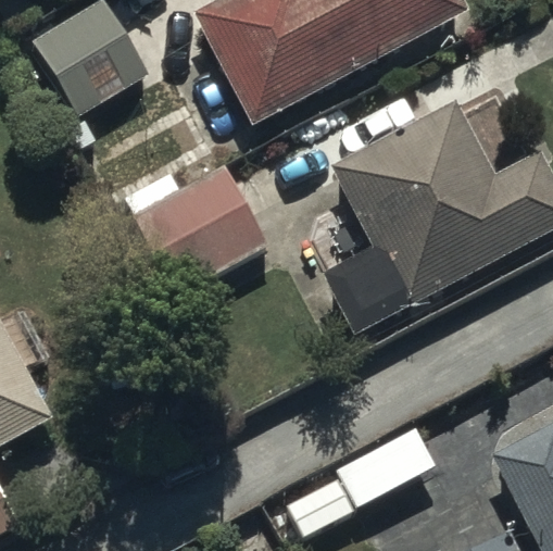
[(65,121),(67,124),(83,151),(100,140),(86,115),(150,78),(105,0),(102,0),(34,39),(77,114),(65,121)]
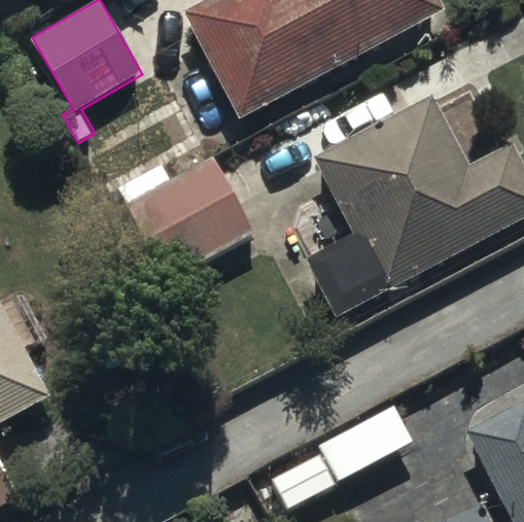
[(241,118),(445,9),(440,0),(209,0),(184,13),(241,118)]
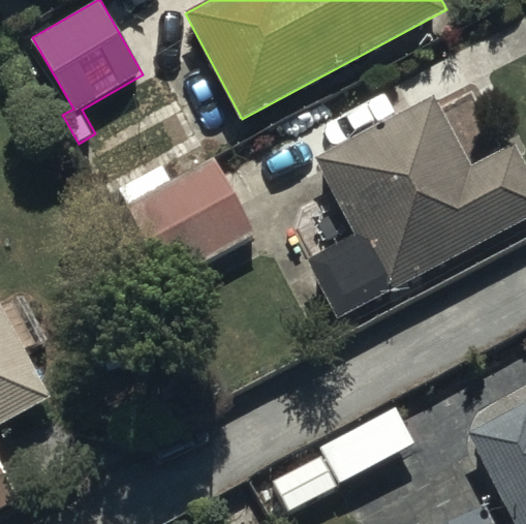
[(473,166),(440,102),(437,95),(315,158),(354,235),(309,258),(339,317),(525,220),(525,167),(514,145),(500,152),(473,166)]
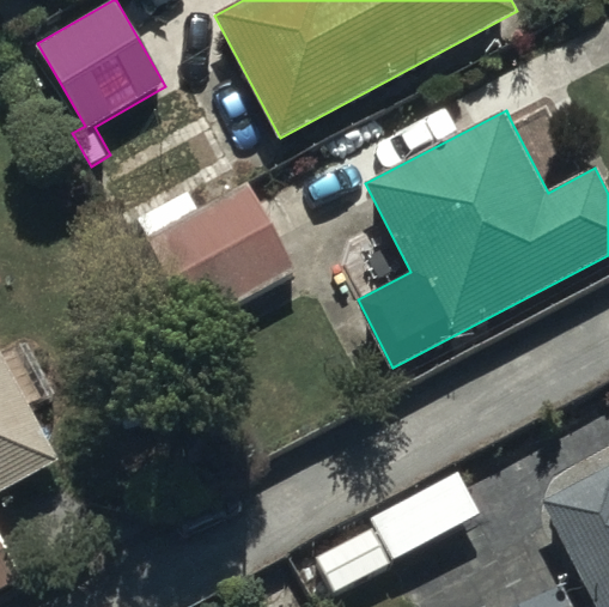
[(201,207),(142,241),(188,328),(297,272),(250,181),(201,207)]
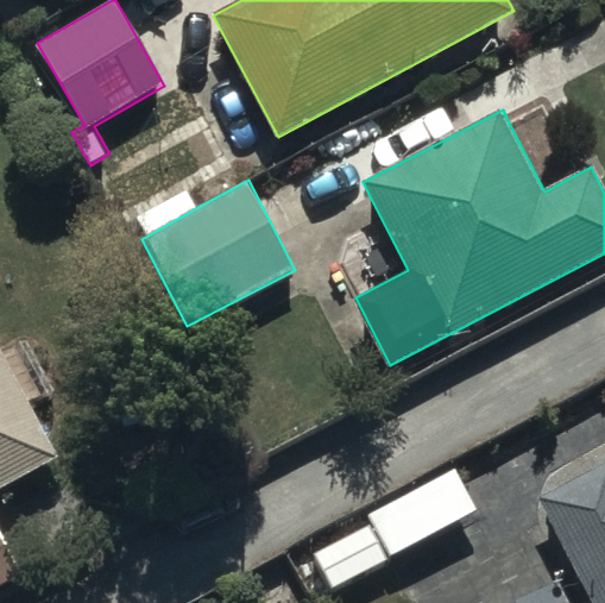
[(0,492),(60,462),(29,404),(55,391),(27,340),(5,352),(0,343),(0,492)]
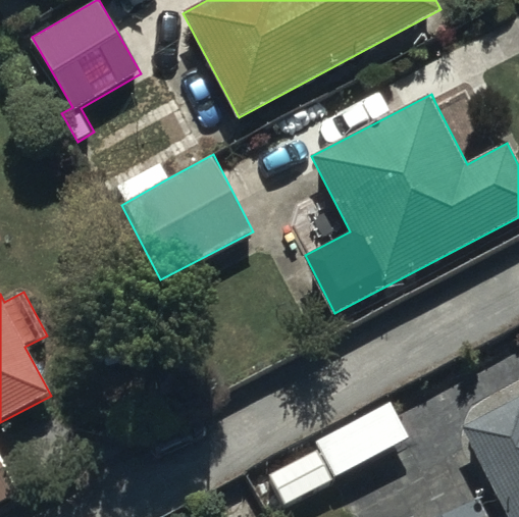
[(474,503),(446,516),(518,516),(518,397),(461,428),(499,498),(477,508),(474,503)]
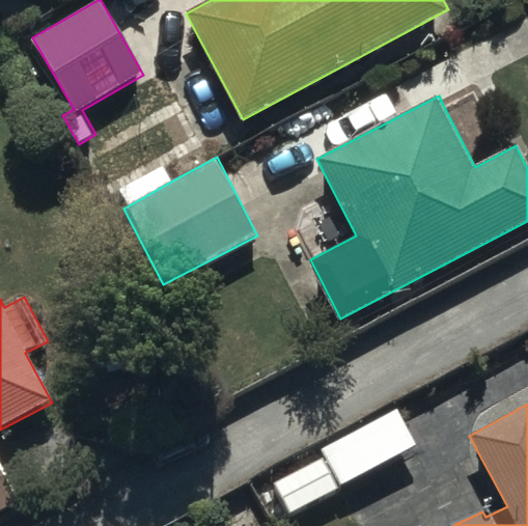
[(357,522),(435,478),(395,407),(270,477),(292,516),(339,490),(357,522)]
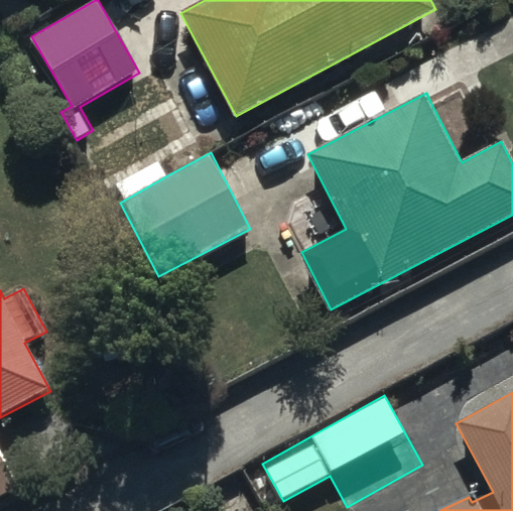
[(0,497),(17,488),(0,458),(0,497)]
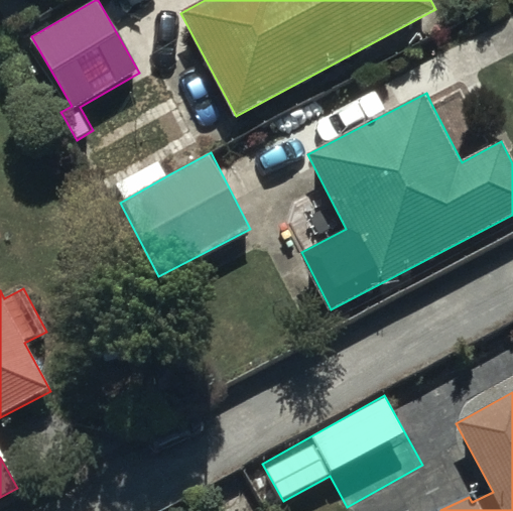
All buildings are outlined.
